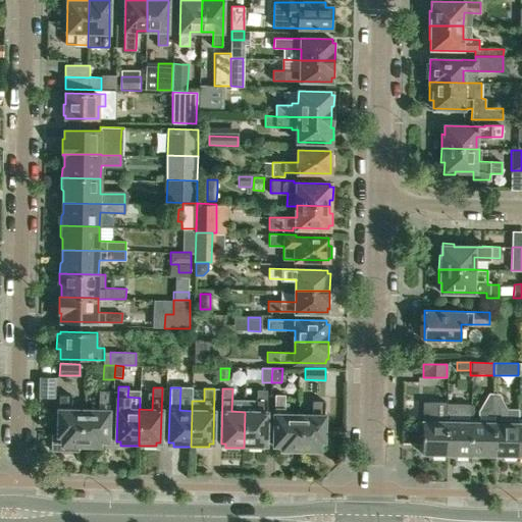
[(245,398),(245,412),(244,448),(261,448),(262,445),(266,445),(267,389),(257,389),(257,398),(245,398)]
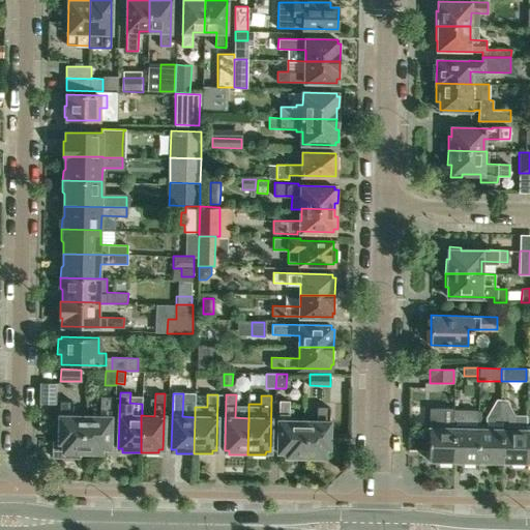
[(101,448),(110,448),(111,396),(100,396),(100,417),(85,416),(85,451),(101,452),(101,448)]
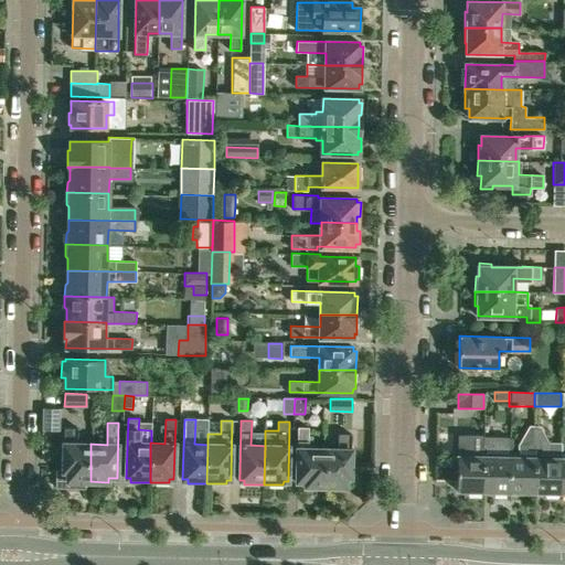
[(91,444),(77,444),(77,427),(64,427),(63,470),(56,470),(56,488),(85,488),(85,481),(91,481),(91,444)]
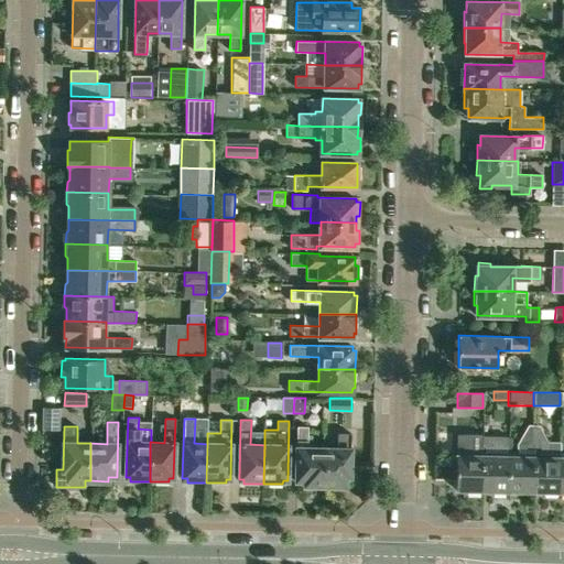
[(323,486),(323,448),(307,448),(308,426),(297,426),(296,480),(305,480),(305,485),(323,486)]
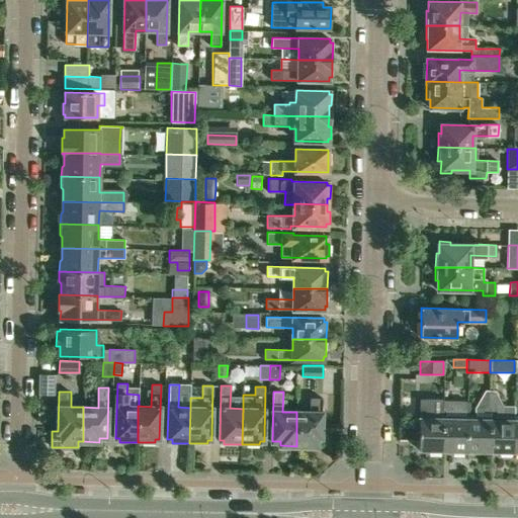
[(491,451),(493,393),(492,393),(492,392),(491,392),(491,393),(486,393),(477,410),(477,417),(468,417),(467,454),(480,454),(480,451),(491,451)]
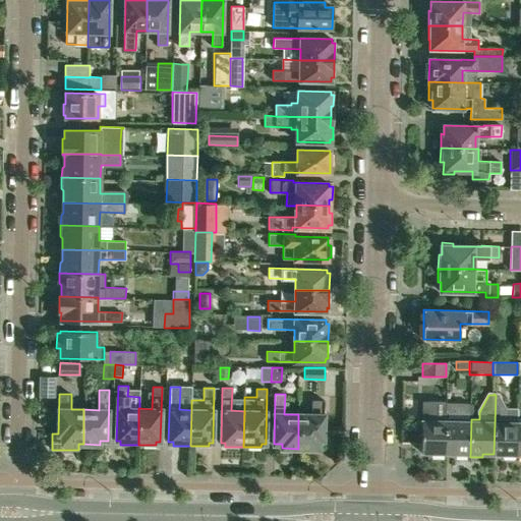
[(516,410),(506,410),(499,396),(496,395),(494,454),(503,455),(503,458),(517,458),(517,420),(516,420),(516,410)]
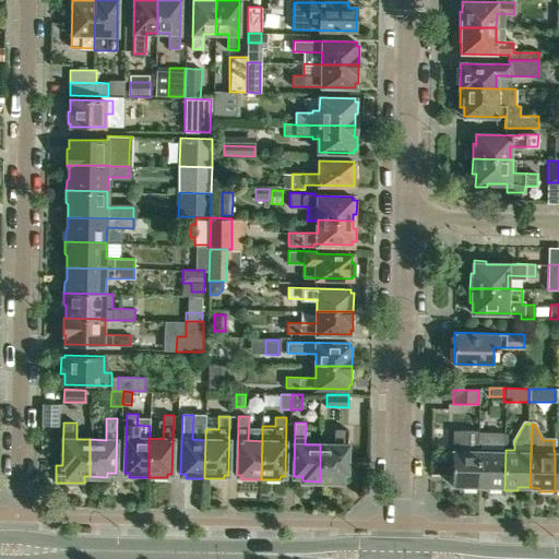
[(320,444),(320,482),(342,482),(343,473),(347,473),(347,429),(334,429),(334,444),(320,444)]
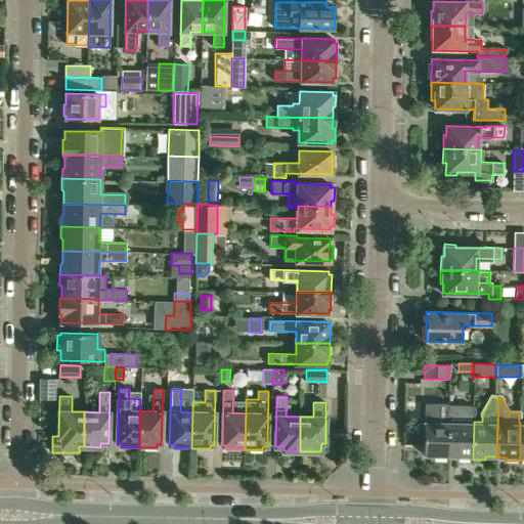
[(448,406),(448,404),(424,404),(424,421),(423,455),(434,455),(434,459),(446,459),(446,455),(447,455),(448,421),(448,406)]
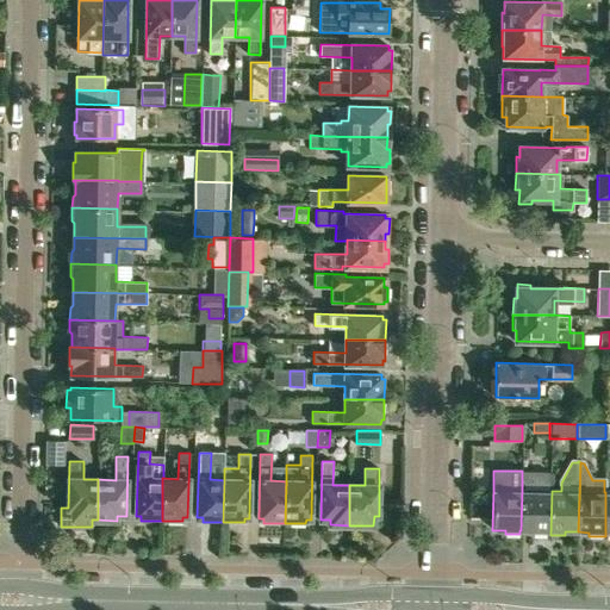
[(552,491),(551,491),(551,474),(523,474),(523,473),(522,473),(522,490),(521,530),(533,531),(533,535),(551,535),(552,491)]
